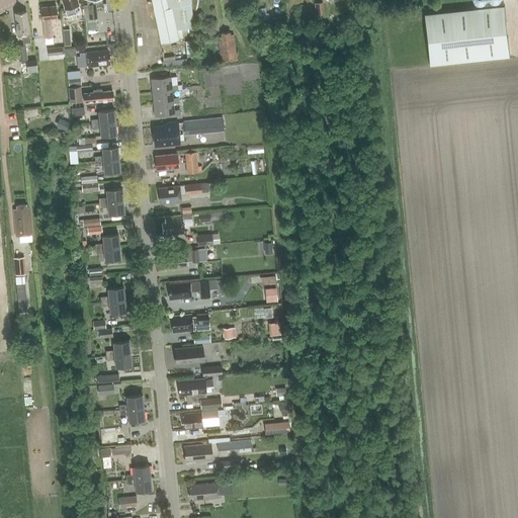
[(74,7),(79,6),(77,0),(62,0),(71,21),(78,20),(74,7)]
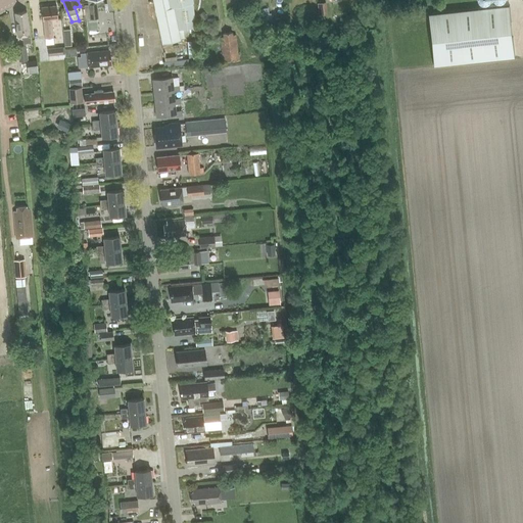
[(116,0),(109,0),(110,8),(117,8),(116,0)]
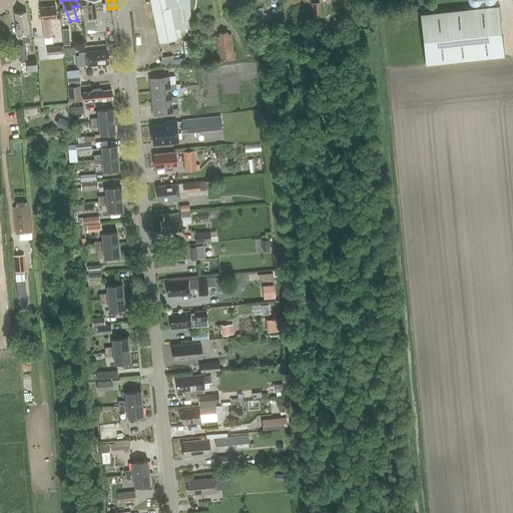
[(149,0),(159,44),(177,40),(174,29),(179,28),(179,32),(189,31),(188,27),(192,27),(189,4),(188,0),(149,0)]
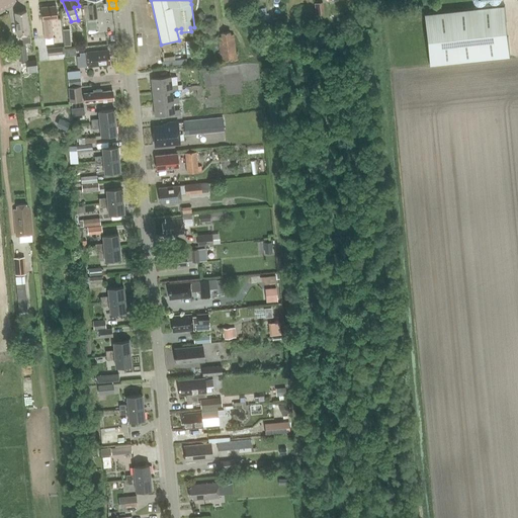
[(315,14),(323,13),(322,3),(314,4),(315,14)]
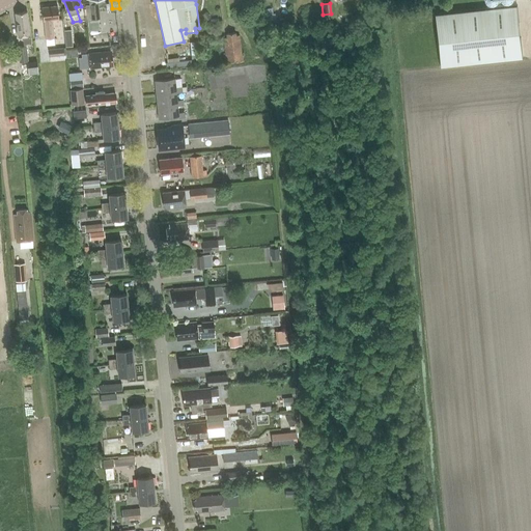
[(101,19),(99,4),(86,6),(87,20),(101,19)]
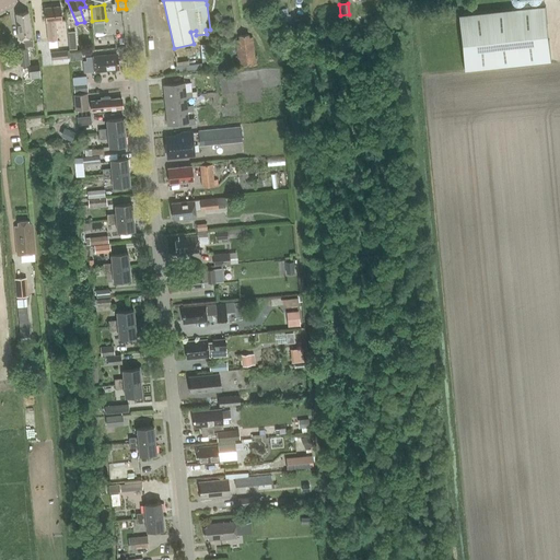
[(547,6),(459,15),(465,70),(553,61),(547,6)]
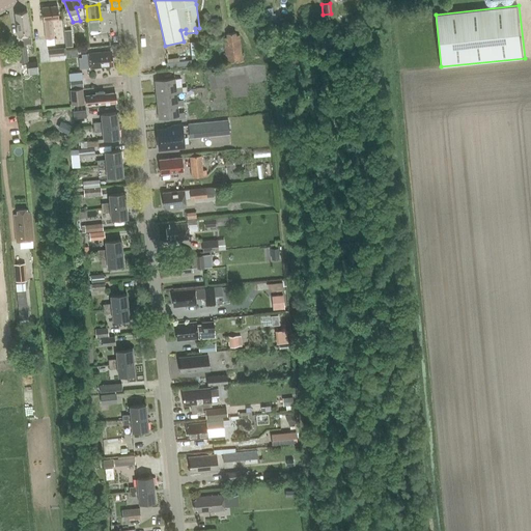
[(52,21),(59,20),(58,6),(42,8),(44,22),(46,39),(54,38),(52,21)]
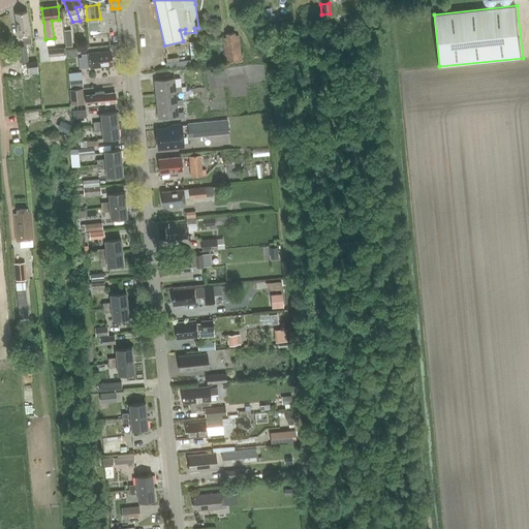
[(205,21),(210,18),(206,11),(201,16),(205,21)]
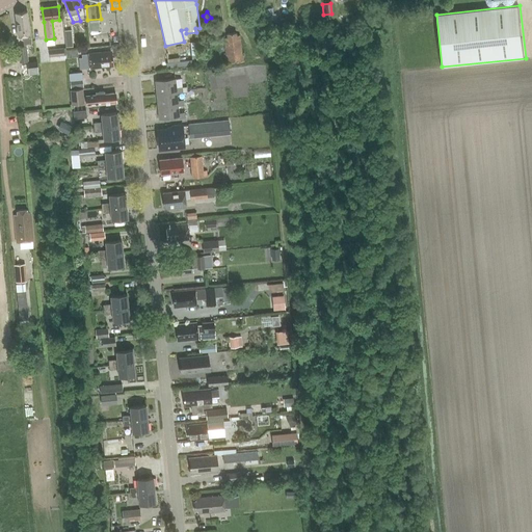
[(24,45),(31,44),(27,12),(15,14),(18,37),(23,37),(24,45)]
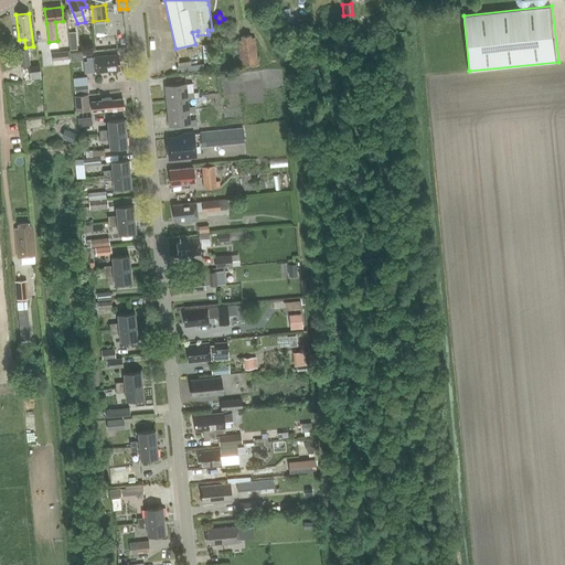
[(95,34),(107,33),(105,21),(94,23),(95,34)]
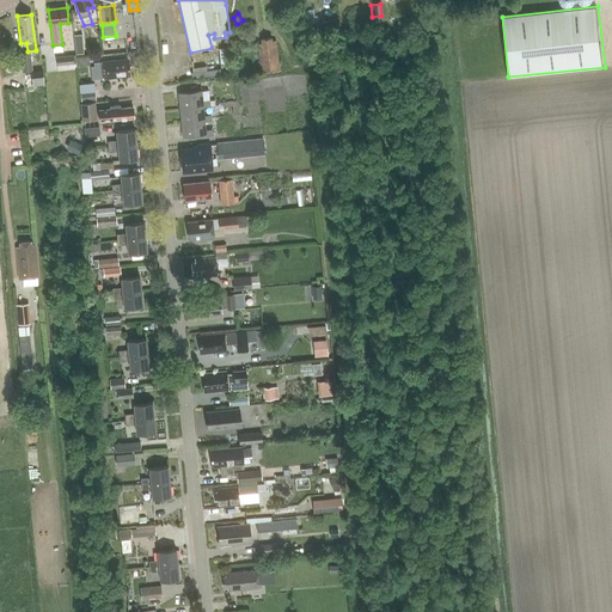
[(262,74),(280,72),(276,42),(273,43),(271,40),(261,41),(262,44),(258,46),(262,74)]
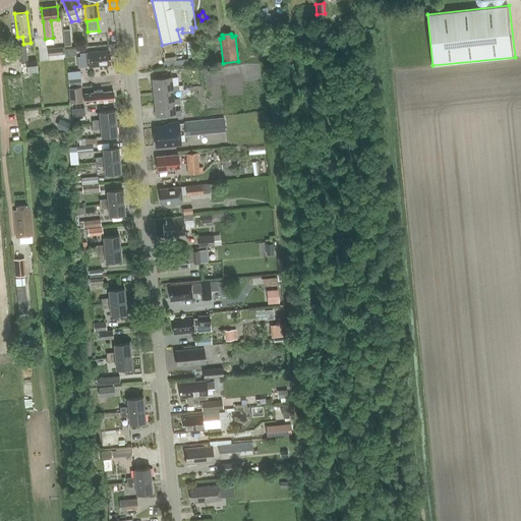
[(19,62),(27,61),(25,46),(17,47),(19,62)]
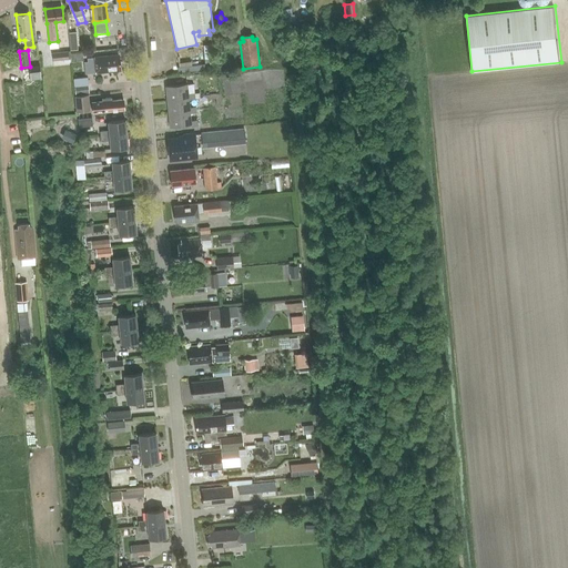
[(119,59),(115,59),(115,56),(93,58),(88,59),(88,62),(84,63),(85,74),(89,74),(95,73),(95,74),(118,72),(118,69),(120,68),(119,59)]
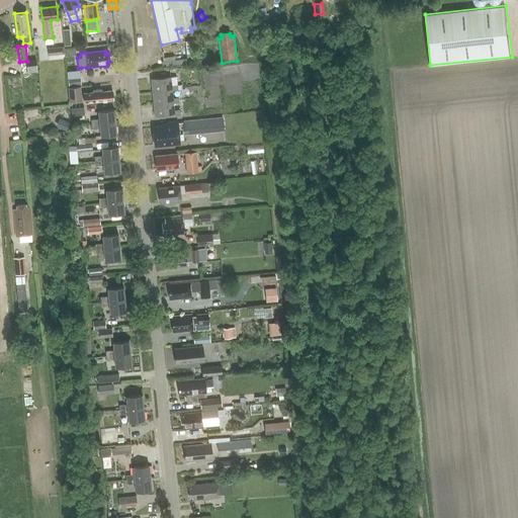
[(28,73),(37,72),(36,61),(26,62),(28,73)]
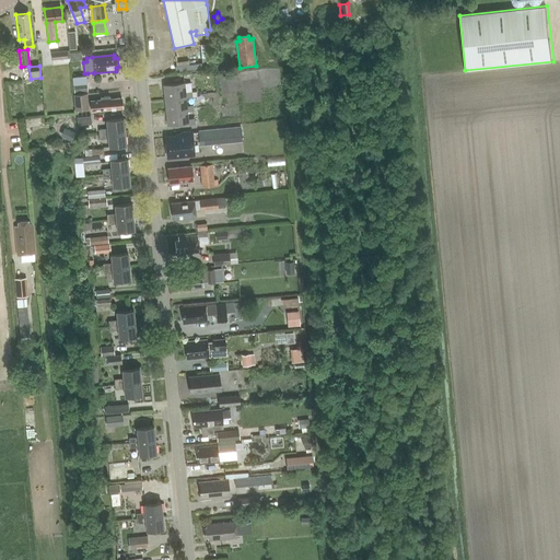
[(185,83),(163,85),(165,100),(186,96),(186,98),(193,98),(193,97),(191,93),(186,93),(185,83)]
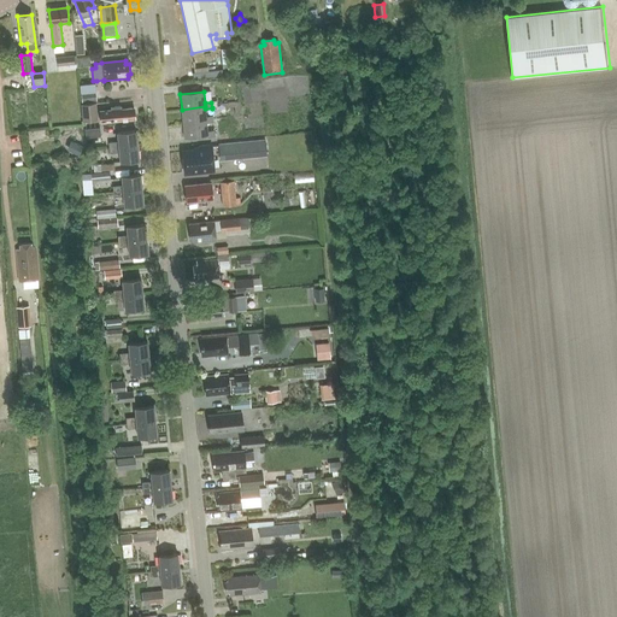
[(82,103),(97,101),(95,93),(81,94),(82,103)]
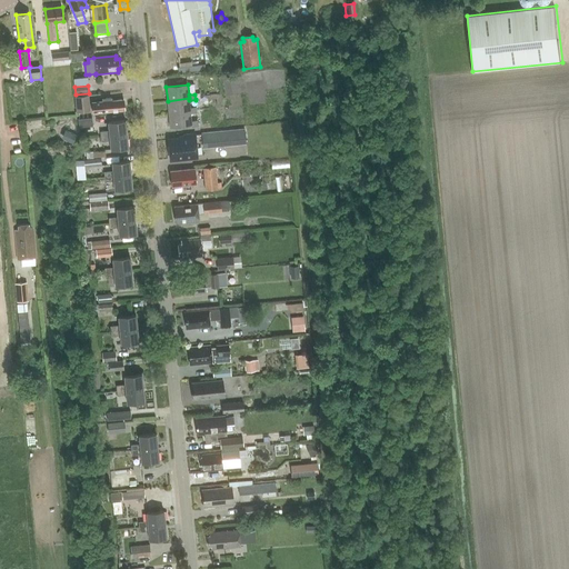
[(90,111),(89,97),(76,98),(77,113),(90,111)]
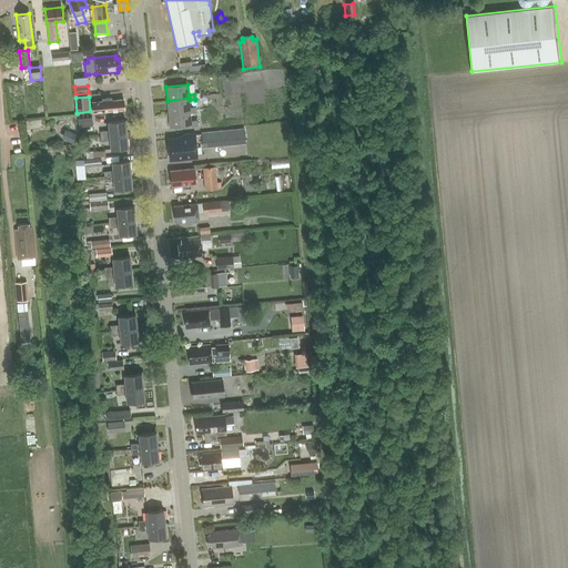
[(92,113),(124,110),(123,100),(111,101),(111,98),(101,99),(102,102),(91,103),(92,113)]
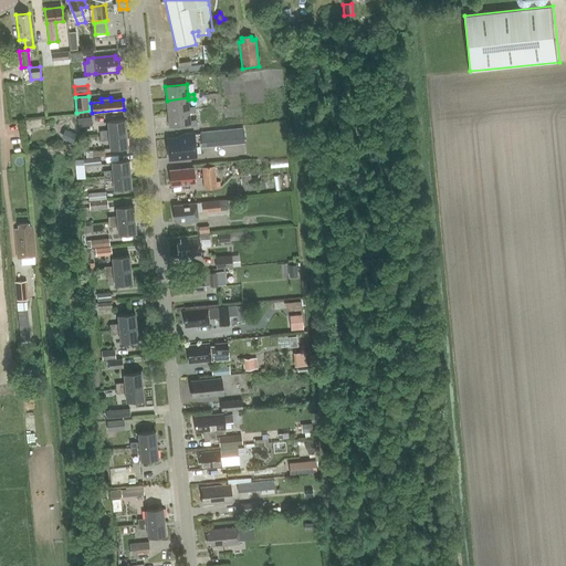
[(188,97),(167,101),(168,114),(190,112),(190,114),(196,113),(195,107),(189,108),(188,100),(188,97)]
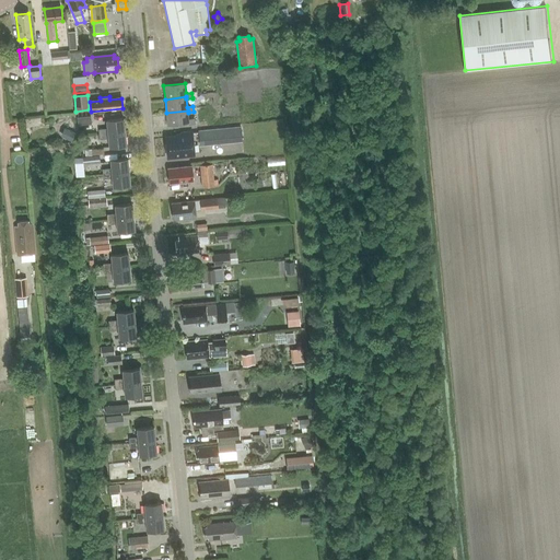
[(188,111),(166,113),(167,126),(188,124),(188,126),(195,125),(195,119),(189,120),(188,113),(188,111)]
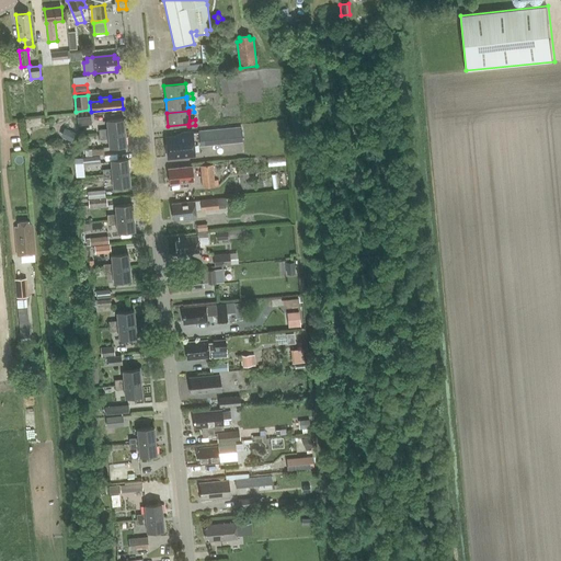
[(107,129),(99,130),(100,136),(125,133),(124,119),(106,122),(107,129)]
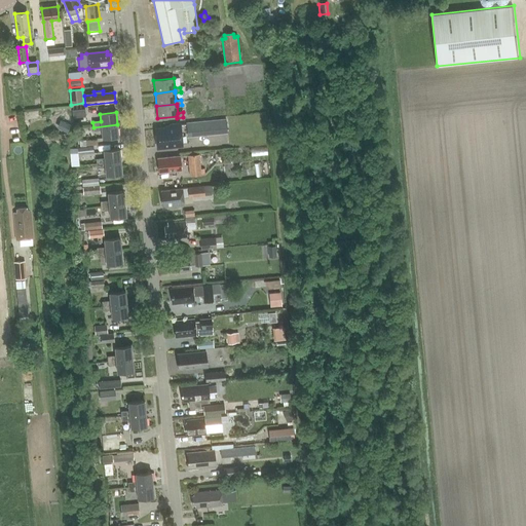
[(71,125),(61,120),(57,128),(67,133),(71,125)]
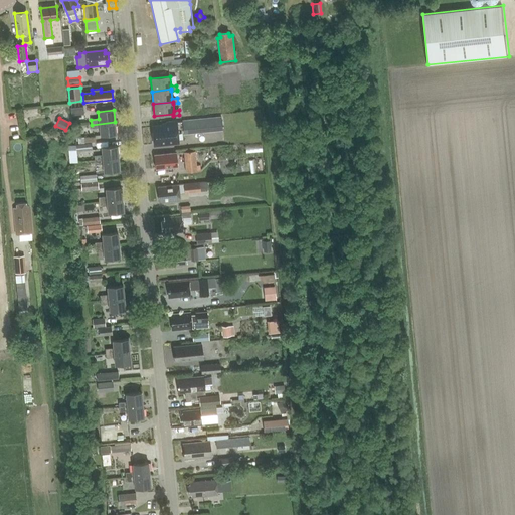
[(207,131),(222,129),(221,119),(207,120),(206,120),(183,122),(184,134),(208,132),(207,131)]
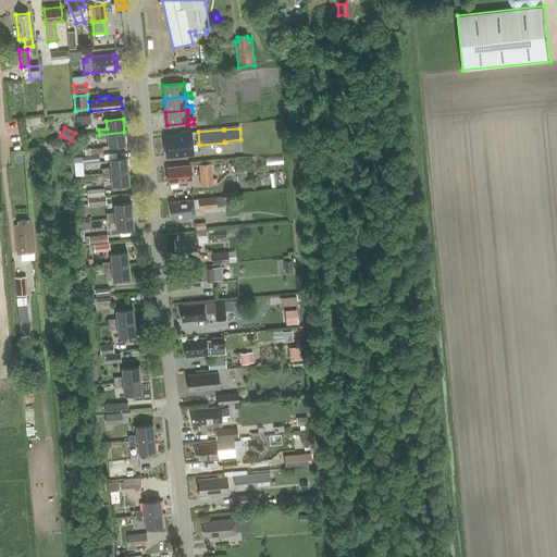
[(124,132),(99,135),(99,139),(108,139),(109,147),(126,145),(124,132)]
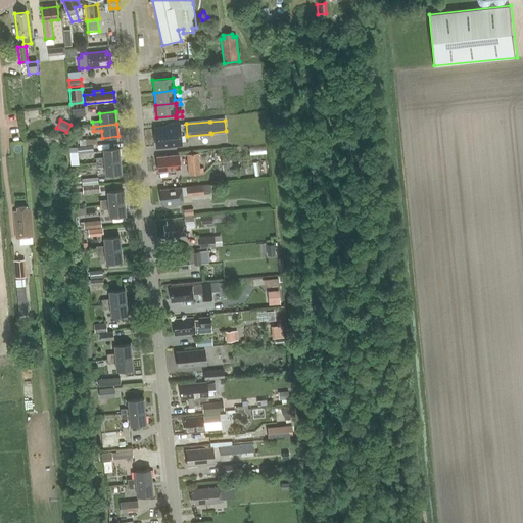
[(182,145),(180,125),(170,126),(170,128),(155,129),(156,147),(182,145)]
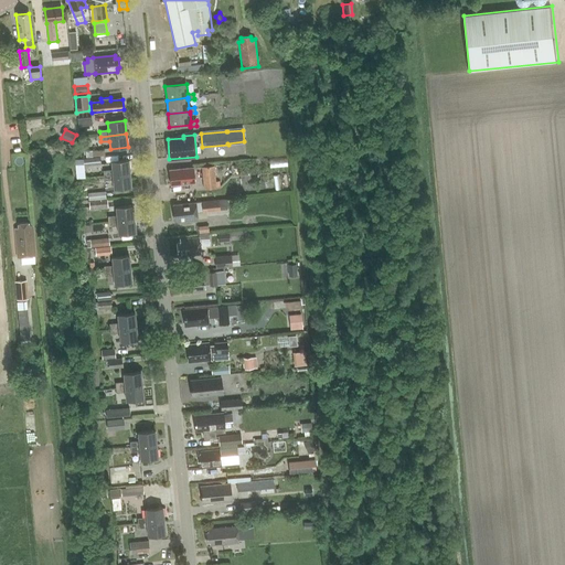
[(85,167),(102,166),(102,158),(85,160),(85,167)]
